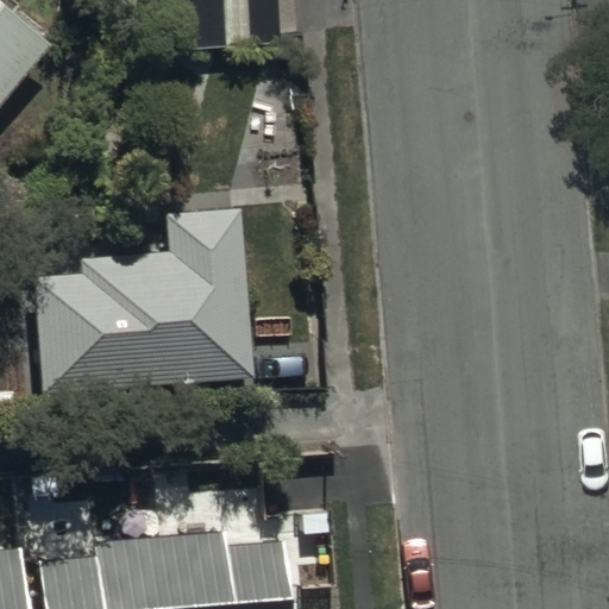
[(272,0),(176,0),(179,54),(275,51),(272,0)]
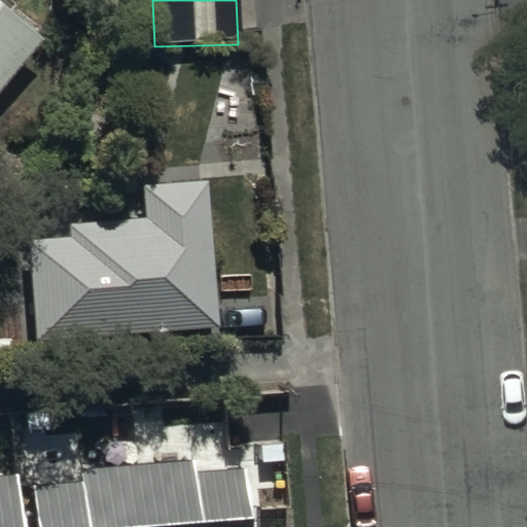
[(0,83),(36,40),(0,10),(0,83)]
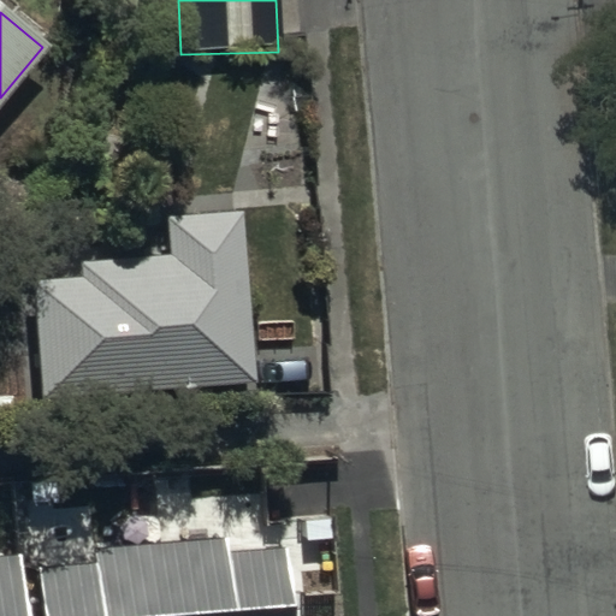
[(35,277),(42,394),(253,381),(243,211),(163,215),(165,247),(75,252),(76,274),(35,277)]
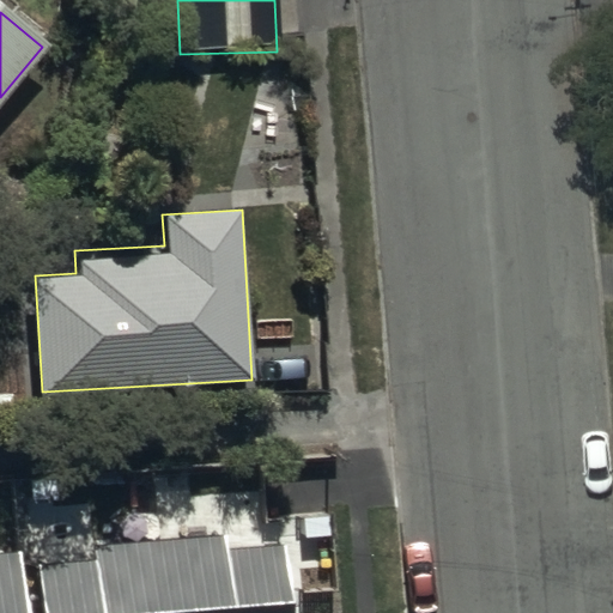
[(97,562),(41,566),(43,612),(286,612),(281,545),(228,550),(226,535),(96,546),(97,562)]
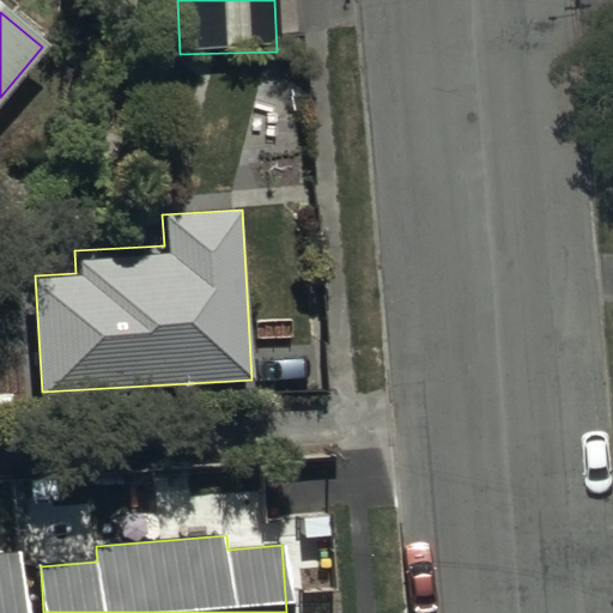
[(0,612),(24,612),(20,553),(0,554),(0,612)]
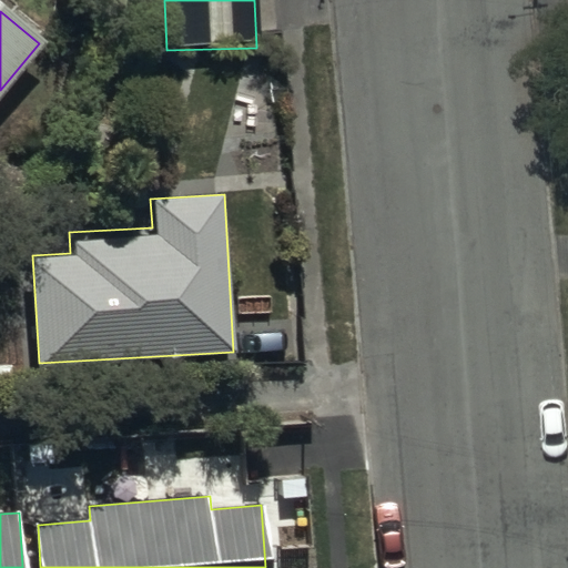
All buildings are outlined.
